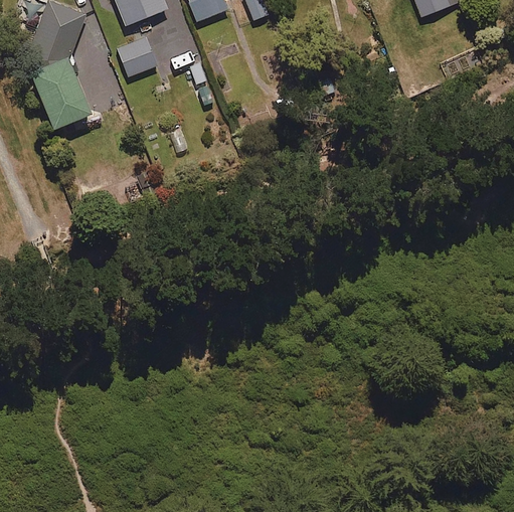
[(66,61),(83,13),(48,0),(30,49),(66,61)]
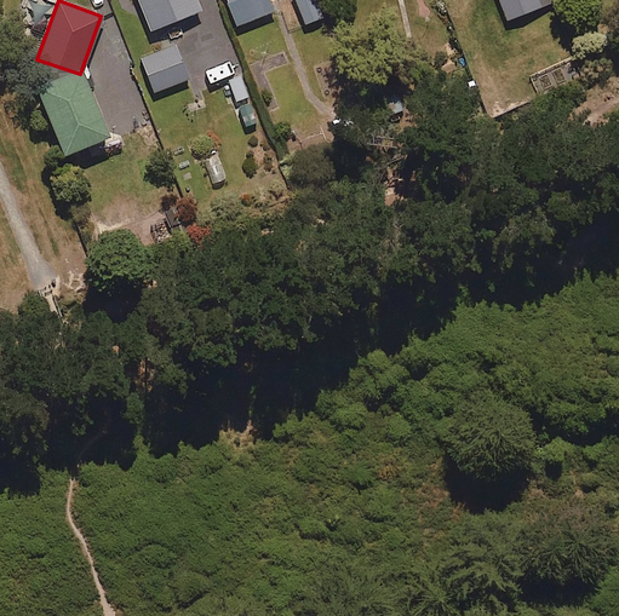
[(201,11),(195,0),(137,0),(152,32),(201,11)]
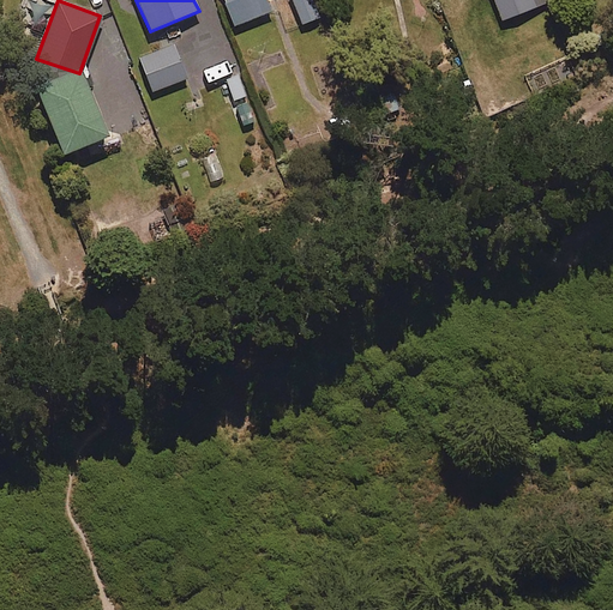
[(223,0),(234,25),(271,10),(266,0),(223,0)]
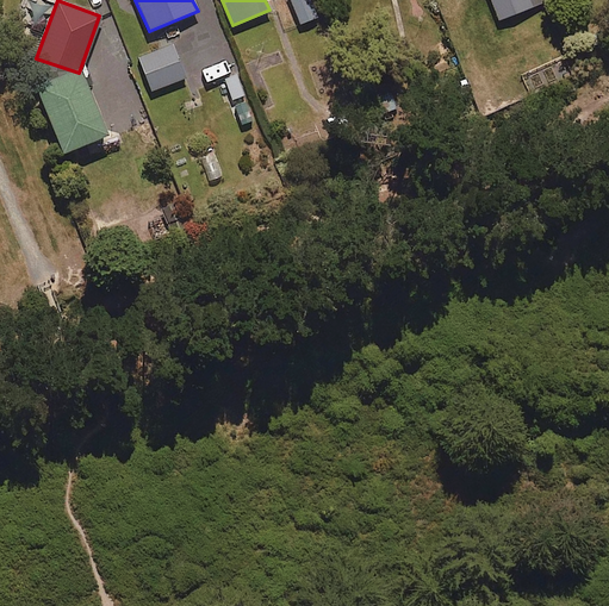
[(280,0),(291,26),(318,16),(311,0),(280,0)]
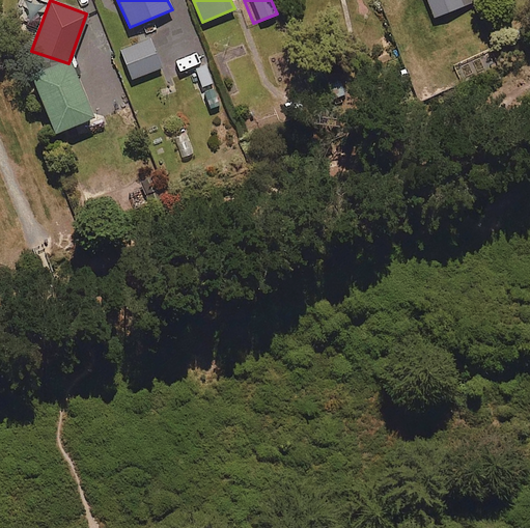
[(427,0),(435,15),(463,2),(462,0),(427,0)]
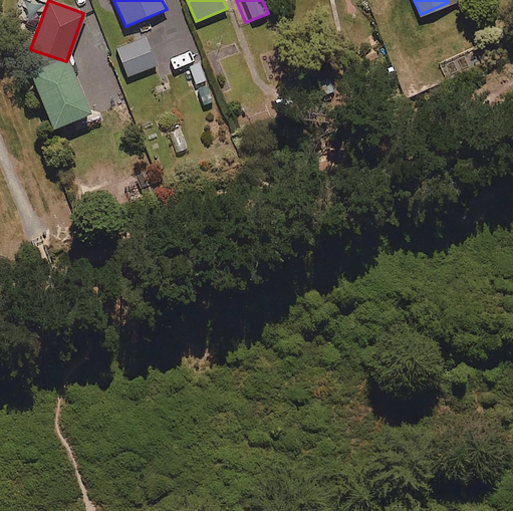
[(127,77),(156,65),(143,35),(114,47),(127,77)]
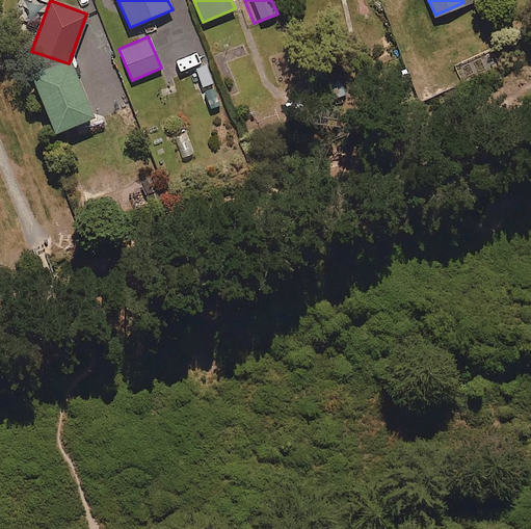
[(32,79),(55,134),(93,120),(79,86),(70,63),(32,79)]
